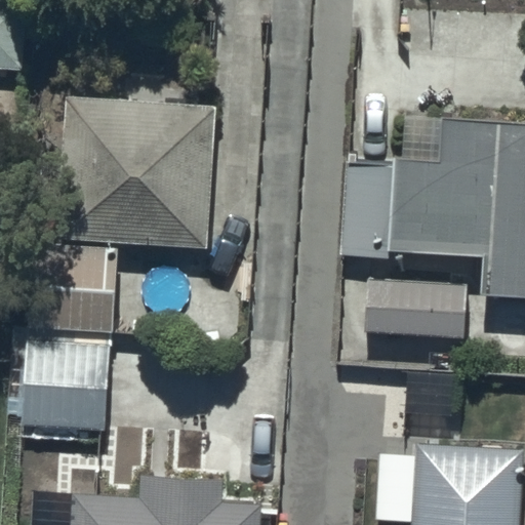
[(0,0),(0,68),(24,70),(28,0),(0,0)]
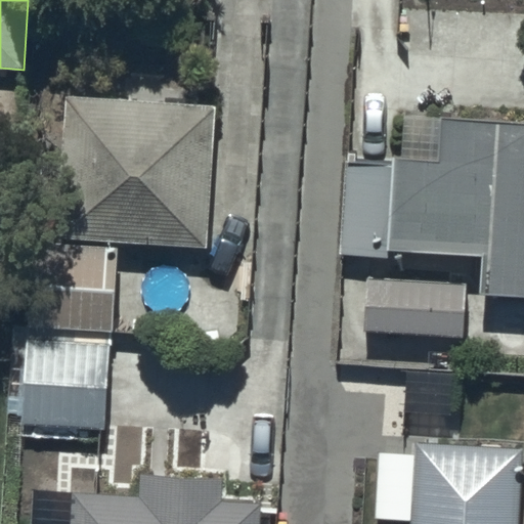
[(209,249),(217,105),(163,101),(164,74),(129,72),(127,100),(68,96),(58,238),(209,249)]
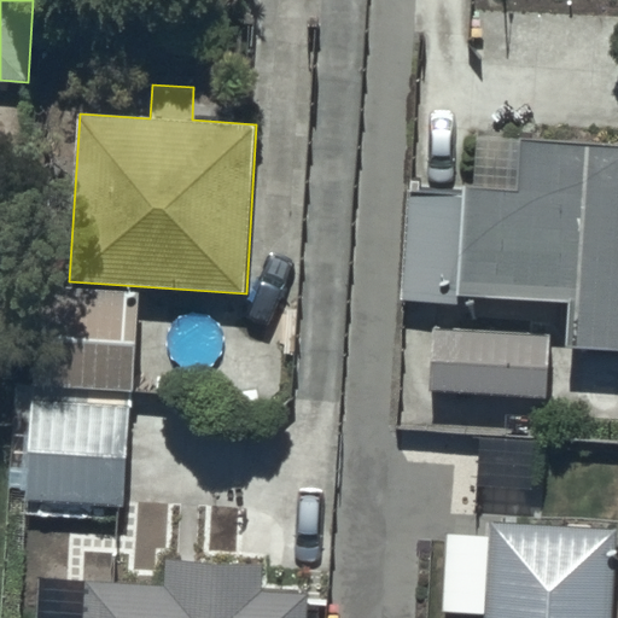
[(569,348),(617,349),(617,145),(520,139),(518,188),(465,185),(465,192),(409,188),(401,303),(455,307),(455,297),(571,305),(569,348)]
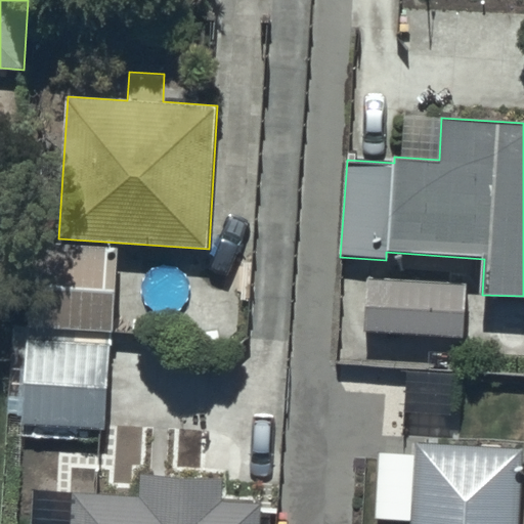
[(113,332),(119,247),(34,241),(31,289),(42,290),(40,326),(113,332)]
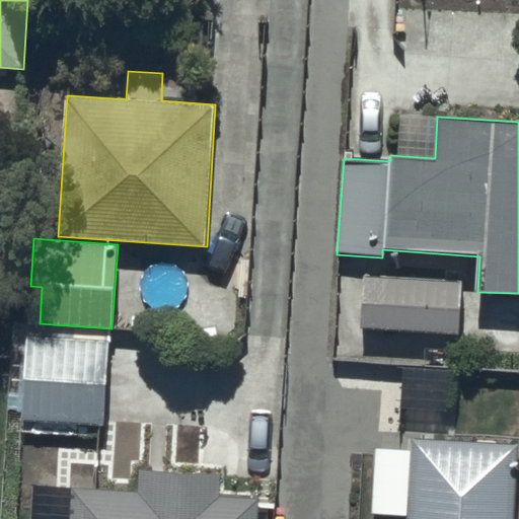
[(463,279),(363,275),(361,330),(460,336),(463,279)]
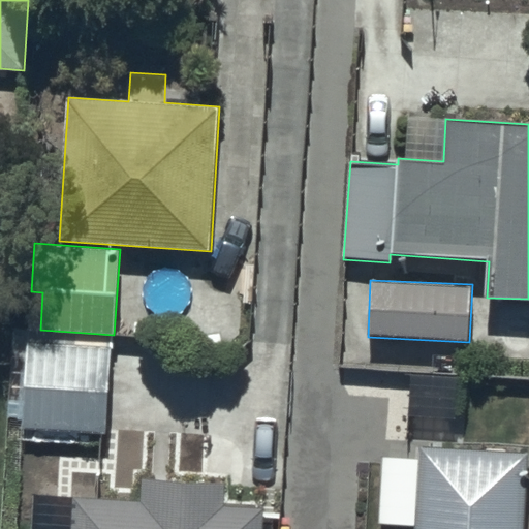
[(107,432),(111,346),(27,343),(24,429),(107,432)]
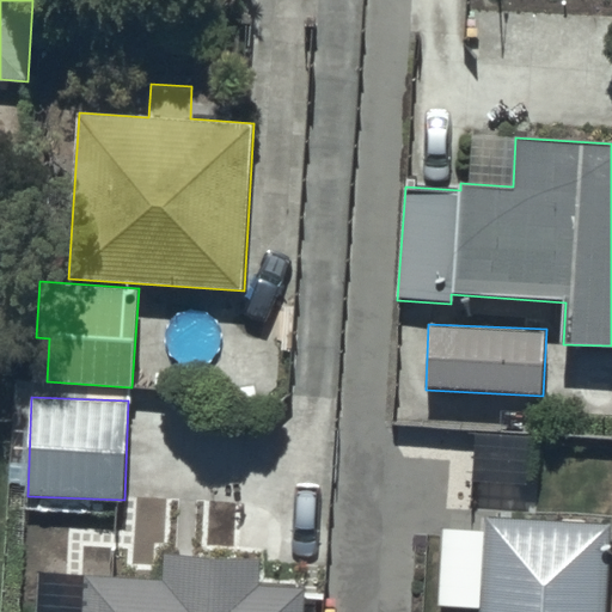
[(607,611),(611,524),(488,520),(488,530),(445,528),(444,607),(479,609),(478,611),(607,611)]
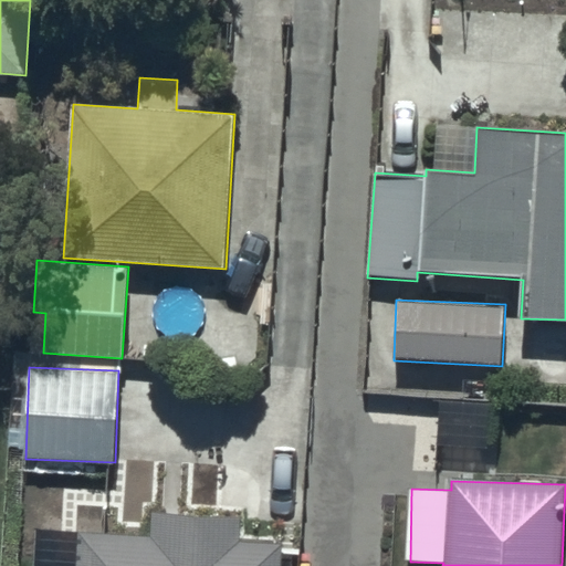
[(83,534),(82,565),(280,565),(282,544),(244,543),(245,517),(155,514),(154,536),(83,534)]
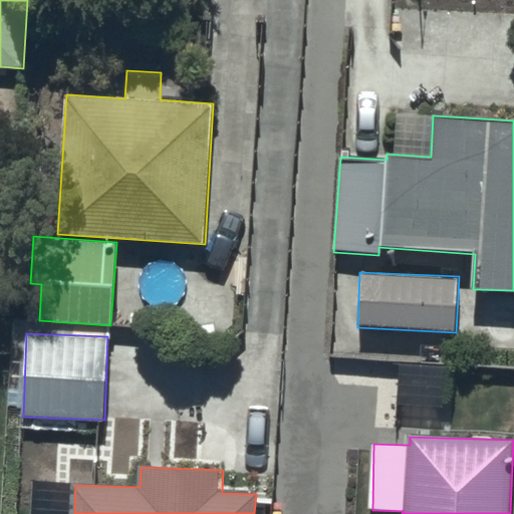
All buildings are outlined.
